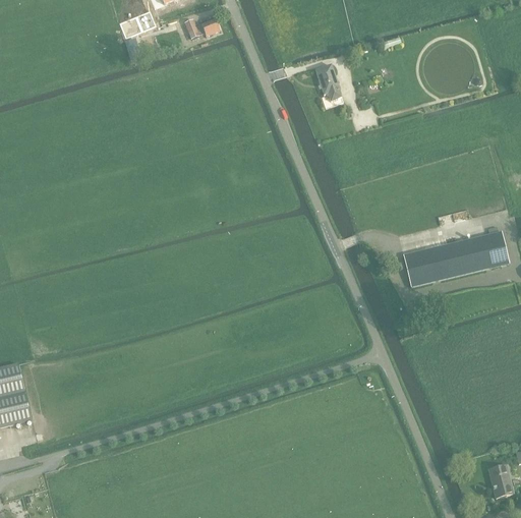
[(201,24),(196,26),(192,19),(185,22),(191,39),(205,34),(206,37),(221,31),(216,18),(201,24)]
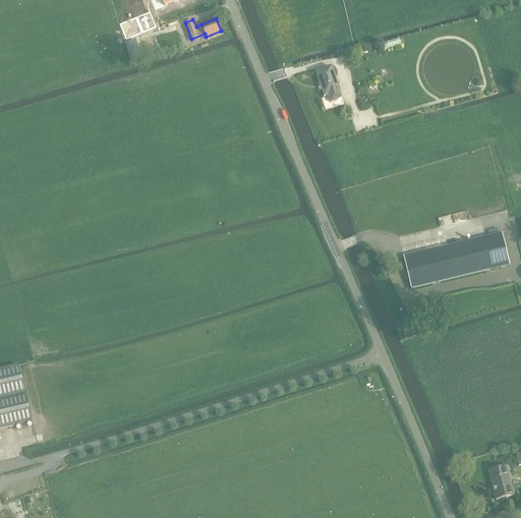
[(402,43),(400,37),(383,42),(384,48),(402,43)]
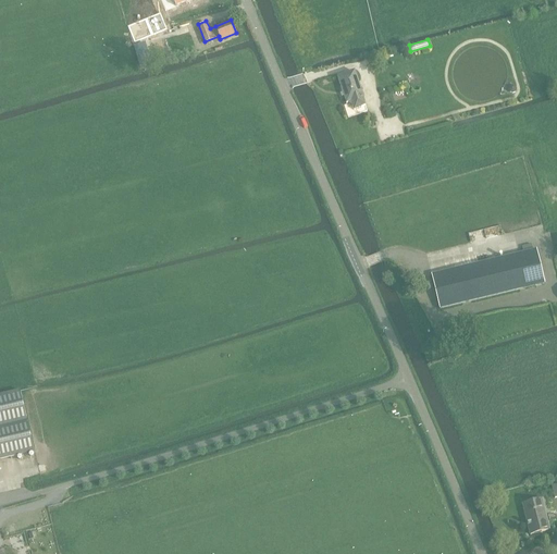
[(363,96),(354,70),(337,75),(346,101),(351,100),(354,108),(366,105),(362,96),(363,96)]
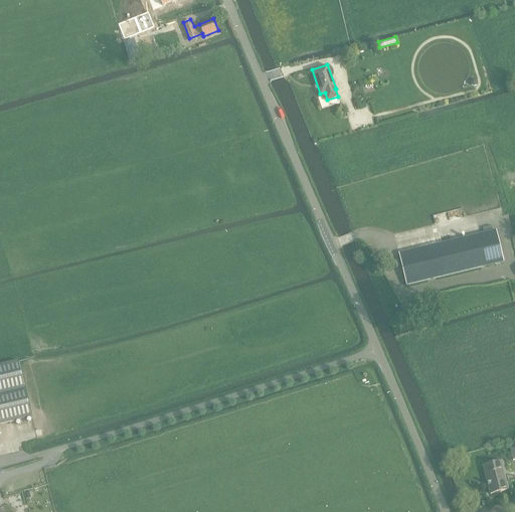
[(503,260),(496,228),(399,251),(398,251),(406,284),(407,284),(407,283),(503,260)]
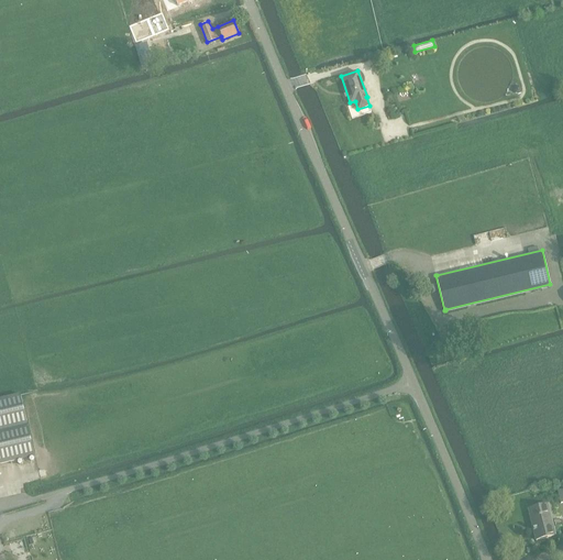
[(21,393),(0,397),(0,463),(36,456),(21,393)]
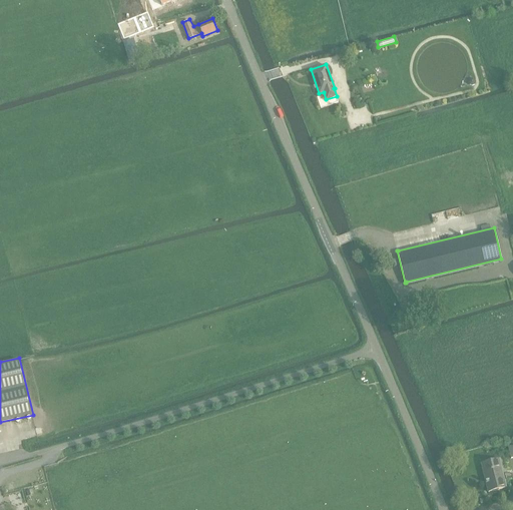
[(499,459),(481,463),(488,491),(506,487),(499,459)]
